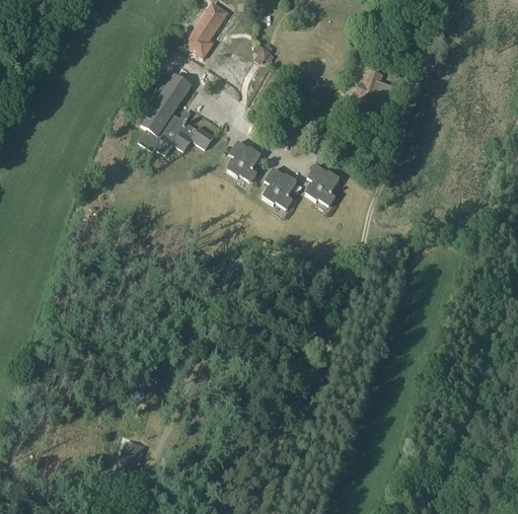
[(229,10),(214,0),(212,0),(183,43),(205,56),(215,41),(211,38),(229,10)]
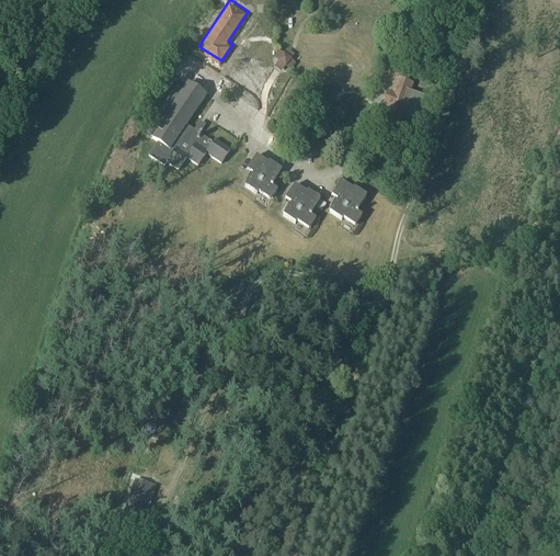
[(385,116),(399,122),(402,114),(423,122),(434,94),(412,87),(415,79),(400,75),(396,89),(390,87),(386,100),(390,102),(385,116)]
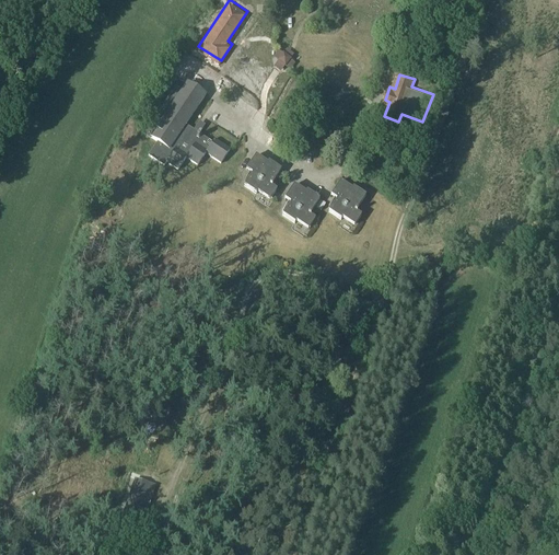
[(150,151),(165,161),(167,158),(179,165),(187,153),(199,161),(207,149),(222,159),(232,145),(204,126),(207,120),(201,116),(195,125),(188,120),(207,92),(187,79),(183,85),(177,81),(144,129),(152,135),(152,134),(159,138),(150,151)]
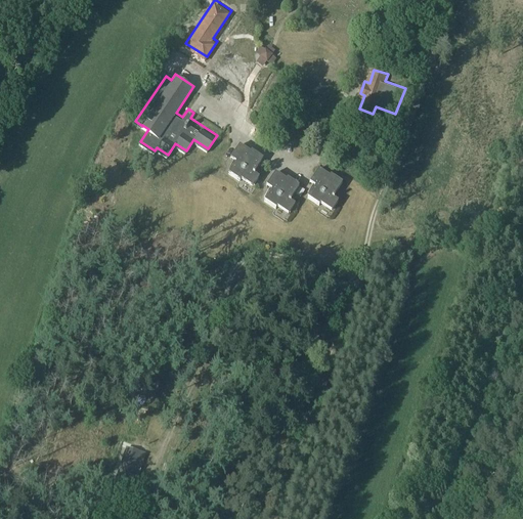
[(229,169),(241,177),(242,175),(253,183),(260,173),(256,170),(256,169),(255,168),(264,155),(253,146),(252,148),(241,141),(231,155),(237,158),(229,169)]
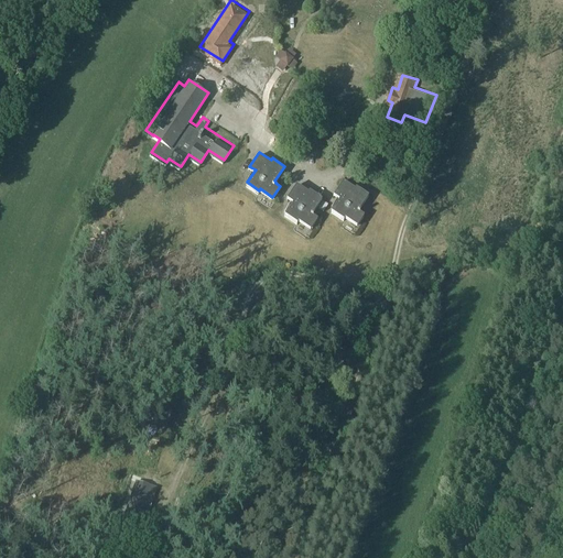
[(332,208),(345,216),(346,215),(358,222),(365,211),(360,209),(361,208),(359,207),(369,193),(357,184),(356,185),(344,177),(334,192),(340,196),(332,208)]
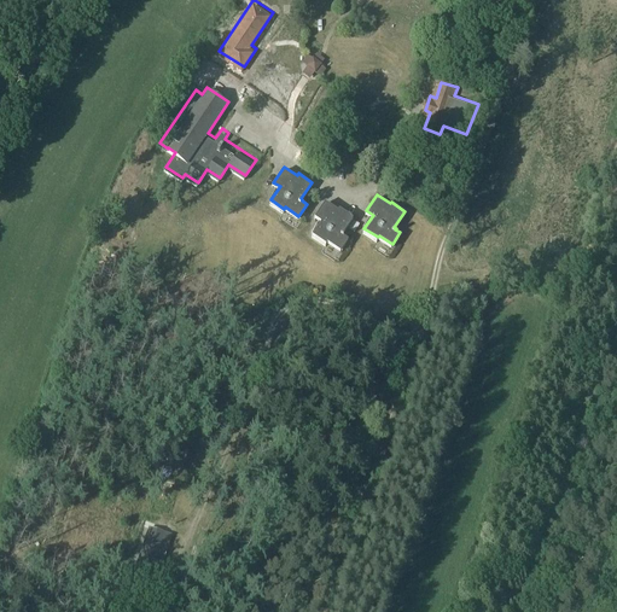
[(313,232),(327,242),(329,239),(341,248),(349,237),(344,233),(345,232),(343,231),(354,215),(341,205),(339,207),(326,198),(315,214),(322,219),(313,232)]
